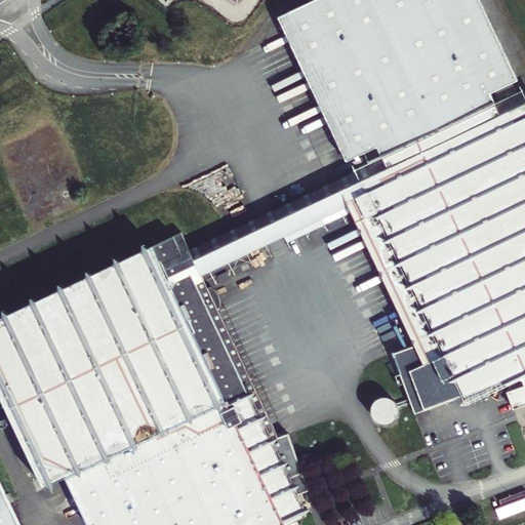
[(524,103),(513,108),(509,98),(495,105),(490,93),(518,80),(479,0),(314,0),(278,17),(344,156),(361,148),(373,174),(276,220),(284,237),(286,243),(352,212),(414,345),(393,353),(415,413),(508,379),(520,374),(524,388),(524,103)]
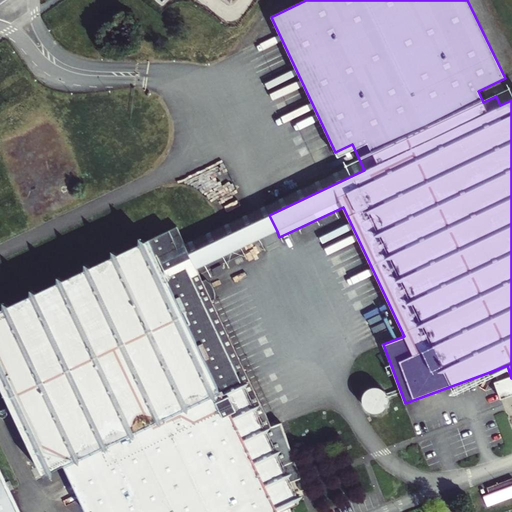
[(120,30),(107,34),(110,43),(125,39),(122,24),(119,25),(120,30)]
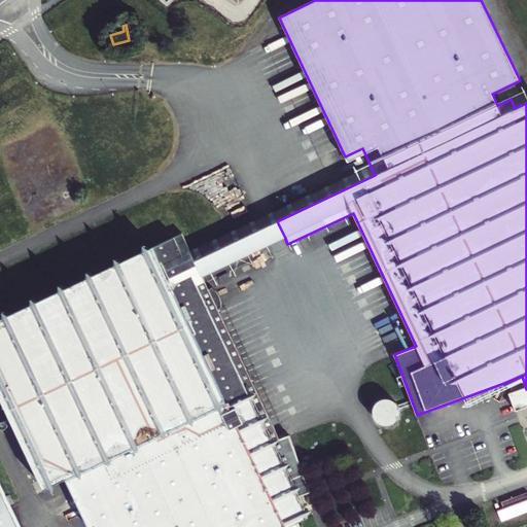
[(319,146),(320,152),(337,148),(335,142),(319,146)]
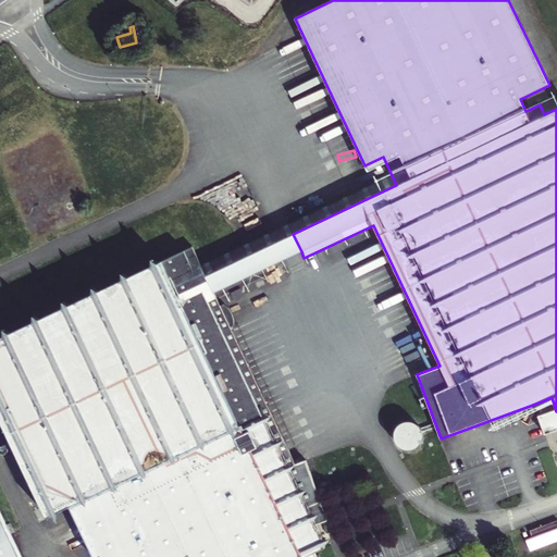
[(215,294),(193,247),(0,338),(0,415),(47,516),(70,506),(94,556),(100,556),(101,556),(21,556),(0,512),(0,556),(316,556),(313,551),(323,547),(313,527),(327,521),(306,460),(296,465),(238,344),(229,322),(215,294)]
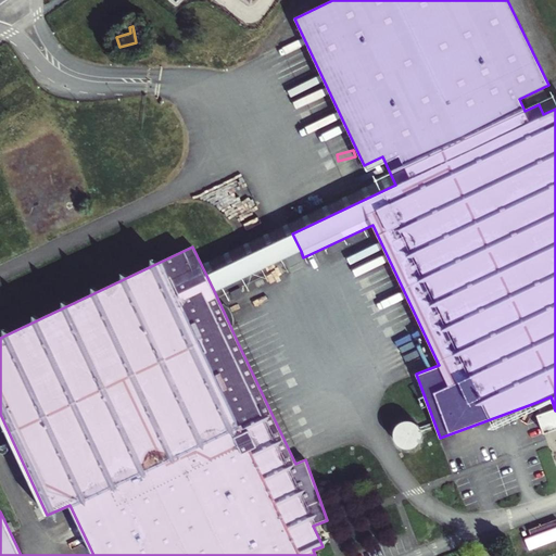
[(228,321),(238,343),(242,341),(242,340),(242,339),(241,336),(241,333),(241,331),(240,329),(239,327),(238,326),(236,324),(235,323),(234,321),(232,320),(228,321)]
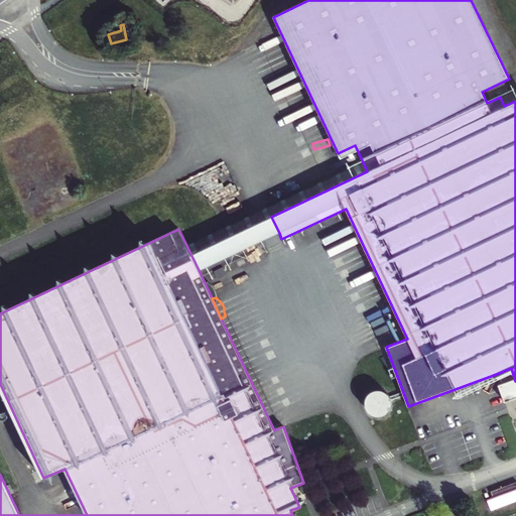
[(244,356),(269,346),(266,340),(242,349),(244,356)]
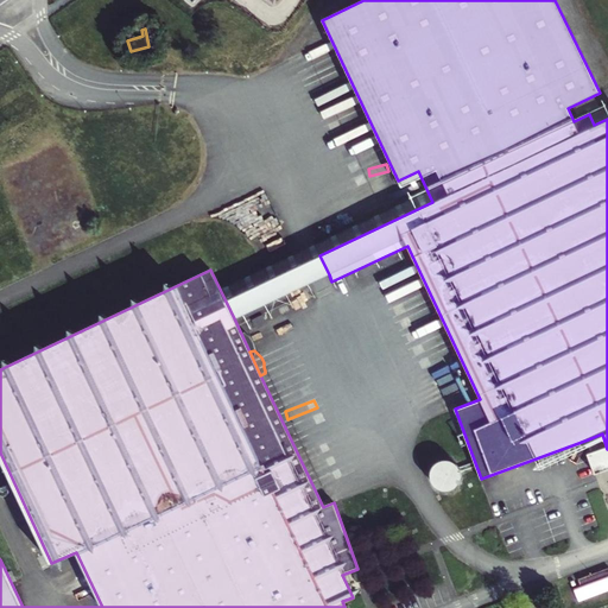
[(588,439),(600,473),(607,468),(607,449),(602,434),(588,439)]
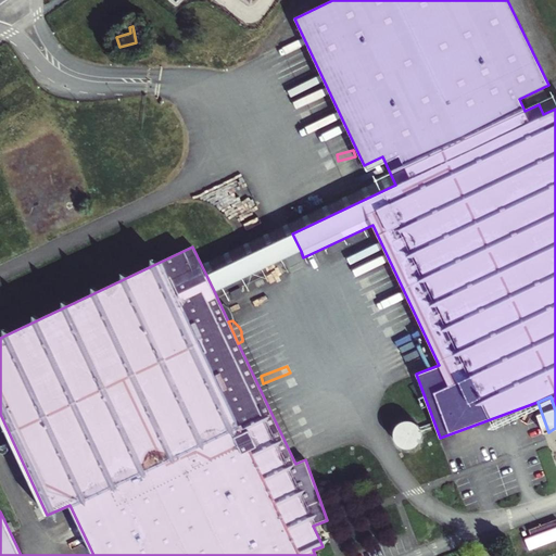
[(417,419),(391,420),(392,446),(418,445),(417,419)]
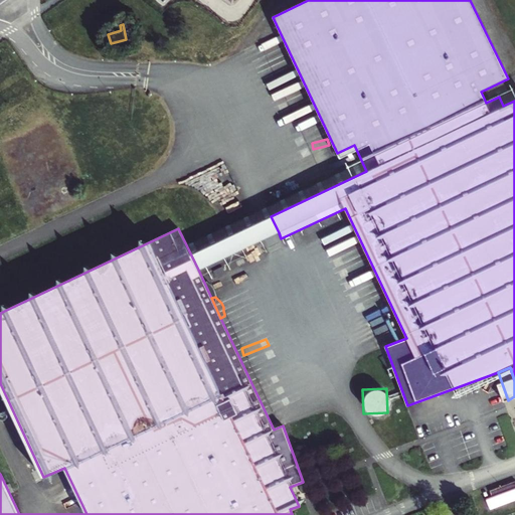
[(14,438),(0,409),(0,427),(6,441),(14,438)]
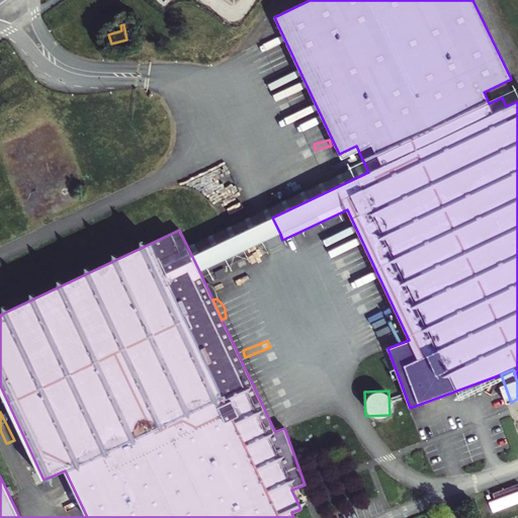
[(517,482),(493,492),(502,509),(517,503),(517,482)]
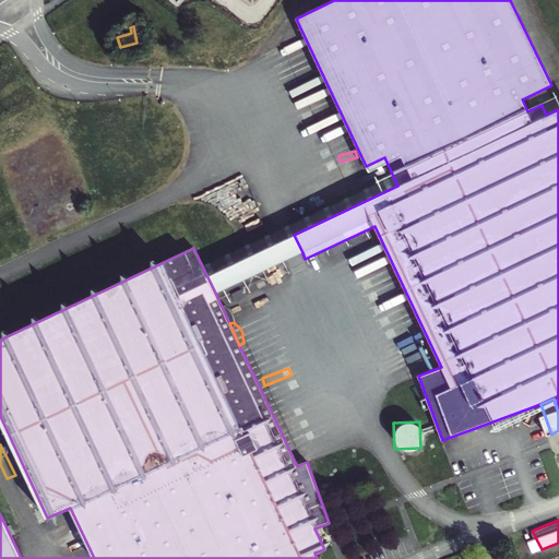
[(533,552),(542,549),(532,531),(534,537),(527,539),(533,552)]
